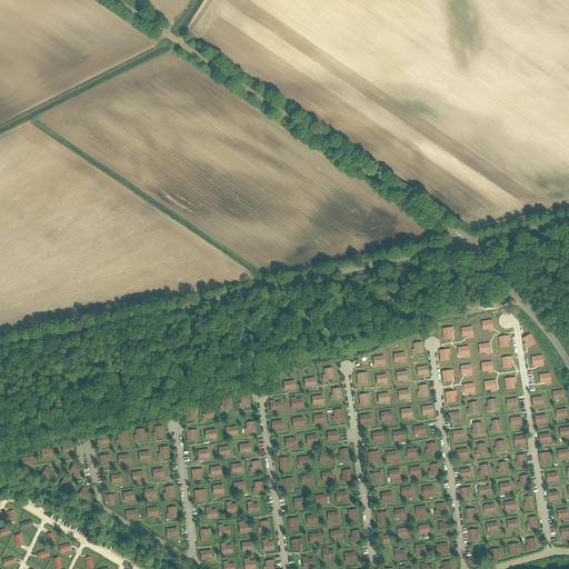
[(493,328),(482,330),(483,339),(490,339),(490,341),(496,340),(493,328)]
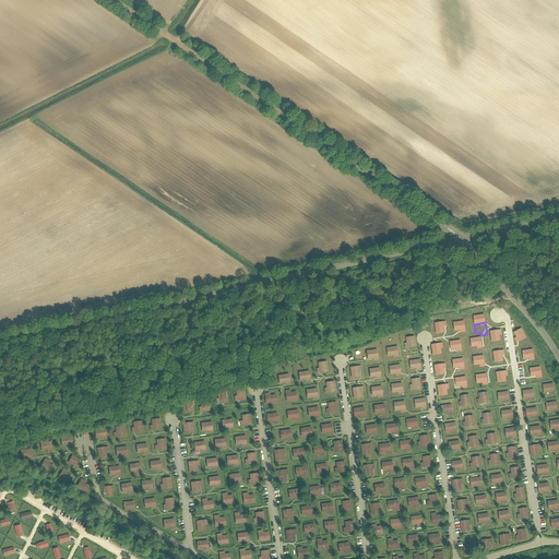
[(465,328),(454,330),(455,339),(461,337),(462,341),(467,340),(465,328)]
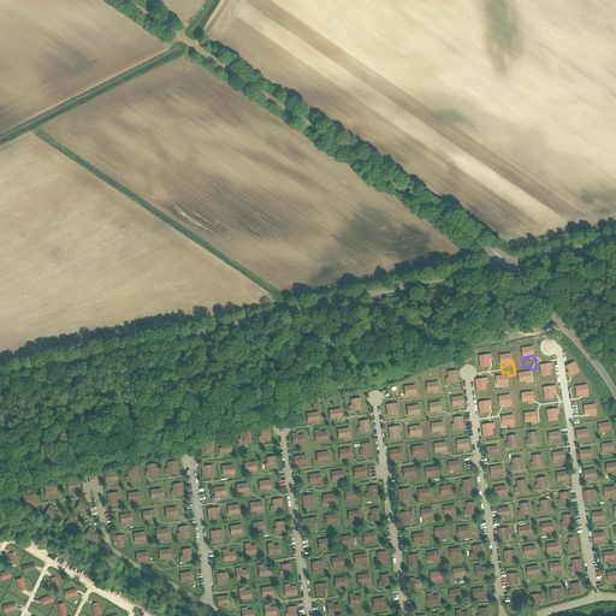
[(578,361),(568,365),(570,372),(568,372),(570,378),(582,373),(578,361)]
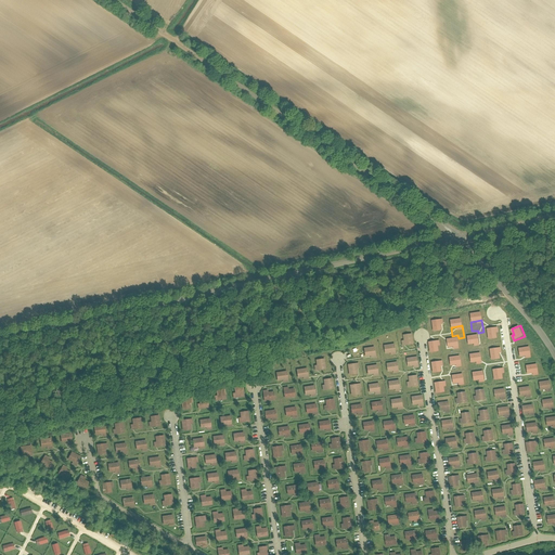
[(442,326),(431,327),(433,338),(441,337),(441,332),(443,331),(442,326)]
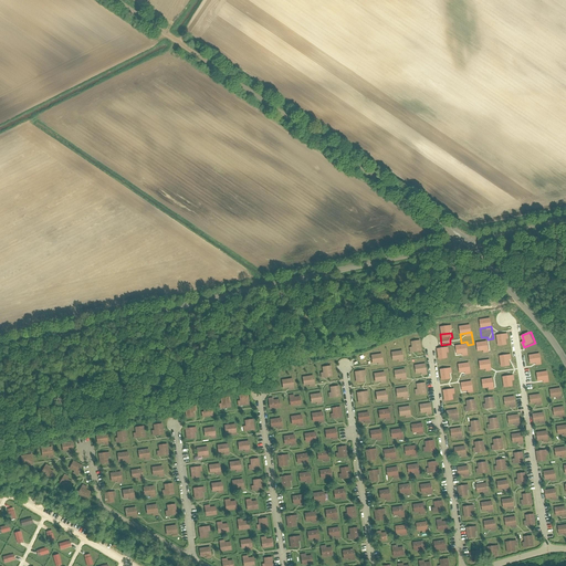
[(422,352),(420,341),(411,342),(412,347),(409,347),(410,353),(422,352)]
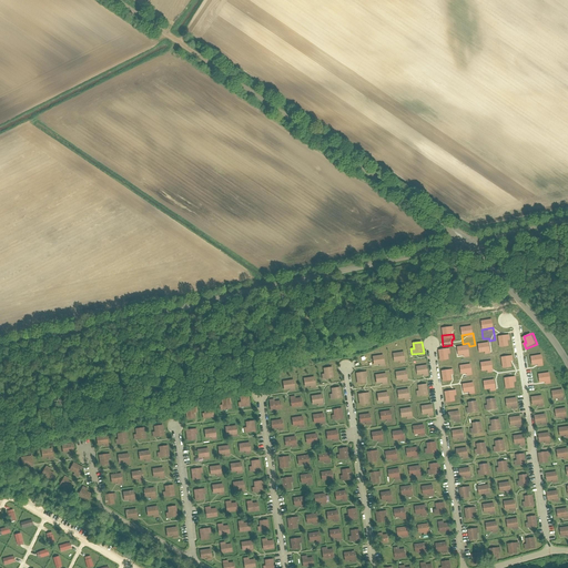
[(509,345),(498,347),(499,357),(508,356),(508,351),(510,351),(509,345)]
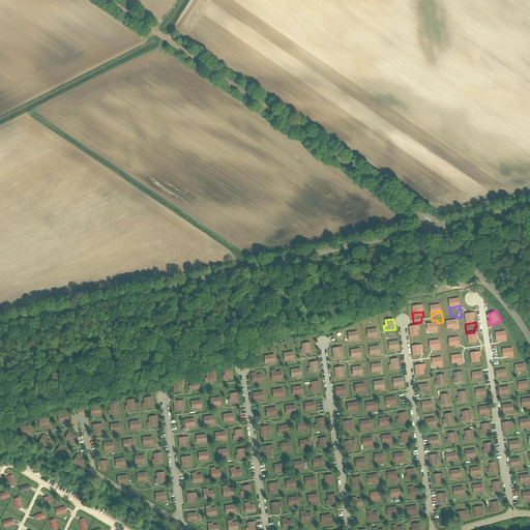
[(458,325),(447,326),(448,335),(453,334),(454,336),(460,336),(458,325)]
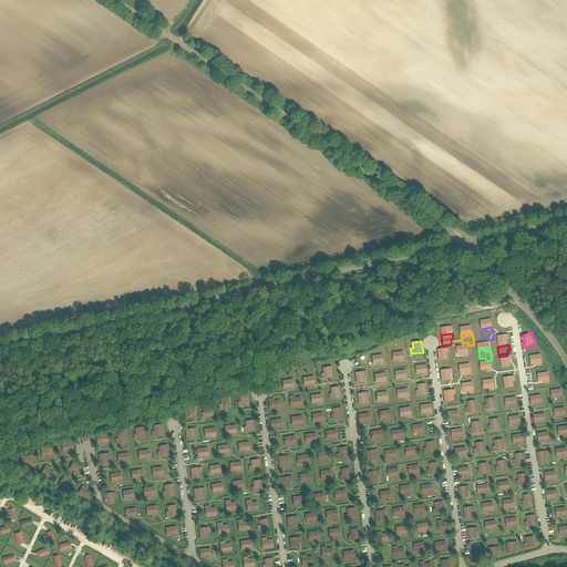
[(468,350),(457,352),(459,361),(464,360),(465,363),(471,362),(468,350)]
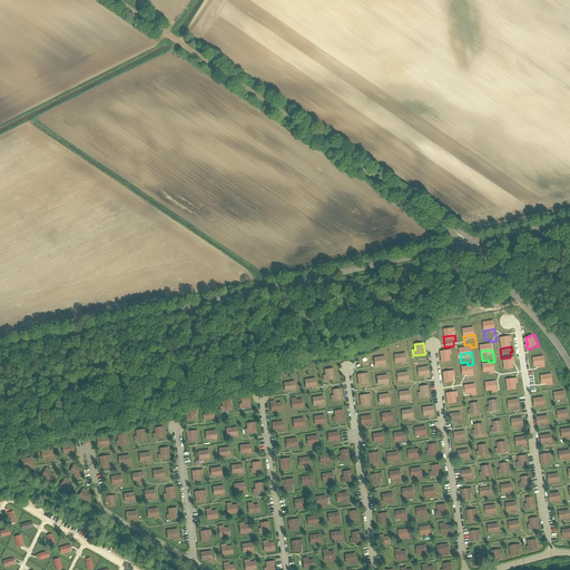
[(405,353),(394,355),(395,364),(401,363),(402,366),(408,365),(405,353)]
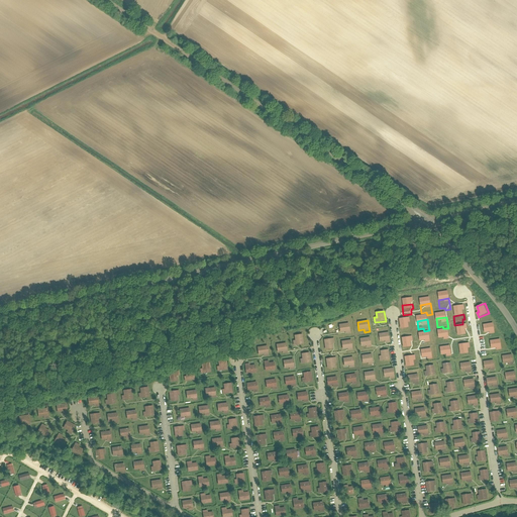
[(489,330),(488,320),(479,321),(480,326),(477,326),(478,332),(489,330)]
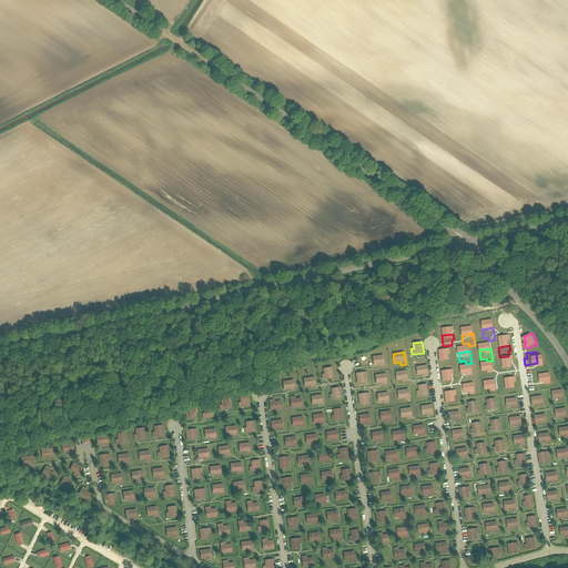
[(450,354),(439,355),(442,366),(450,365),(449,359),(452,358),(450,354)]
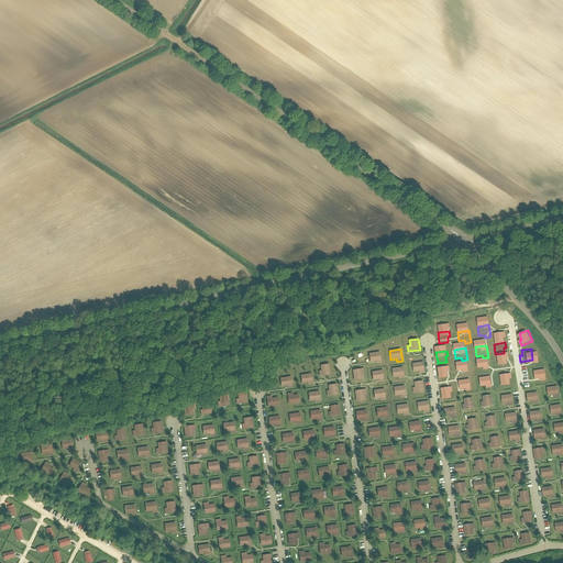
[(379,352),(368,353),(370,363),(375,362),(376,364),(382,364),(379,352)]
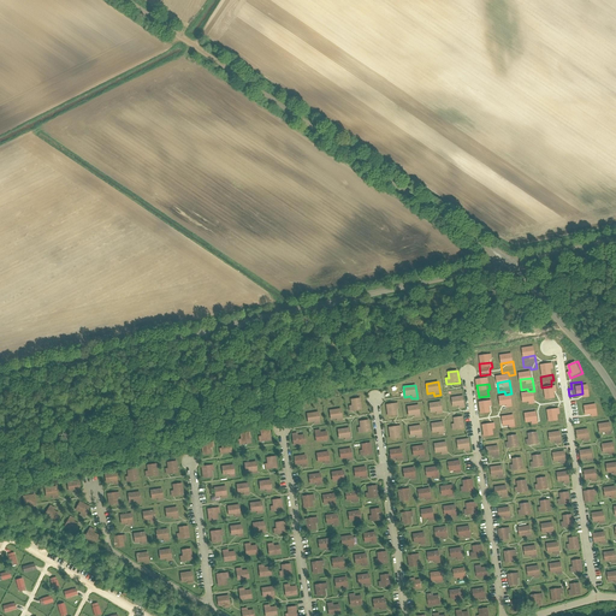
[(555,395),(543,396),(545,408),(555,407),(554,401),(556,401),(555,395)]
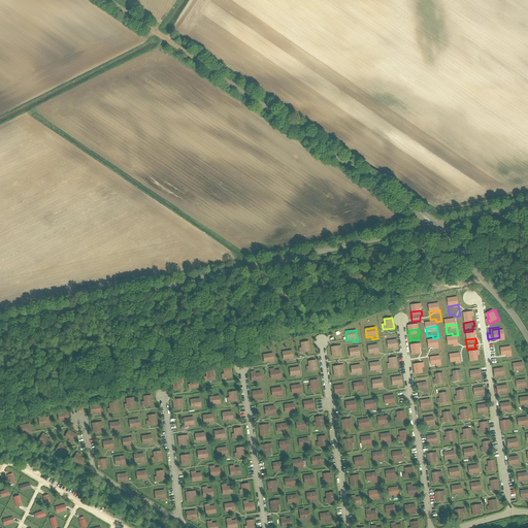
[(397,339),(387,340),(388,350),(393,349),(393,351),(399,351),(397,339)]
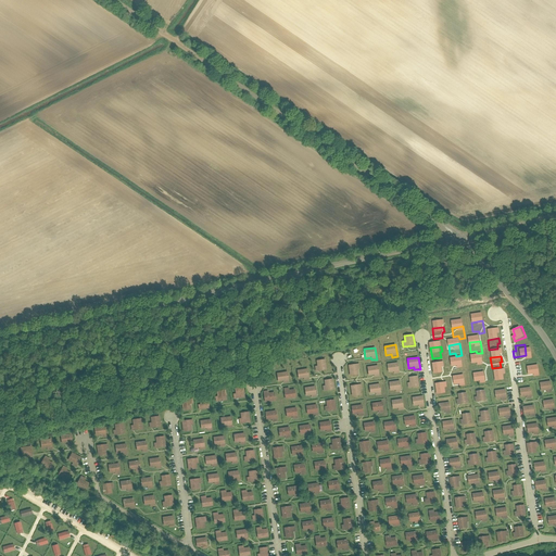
[(482,357),(471,359),(472,368),(478,367),(479,370),(484,369),(482,357)]
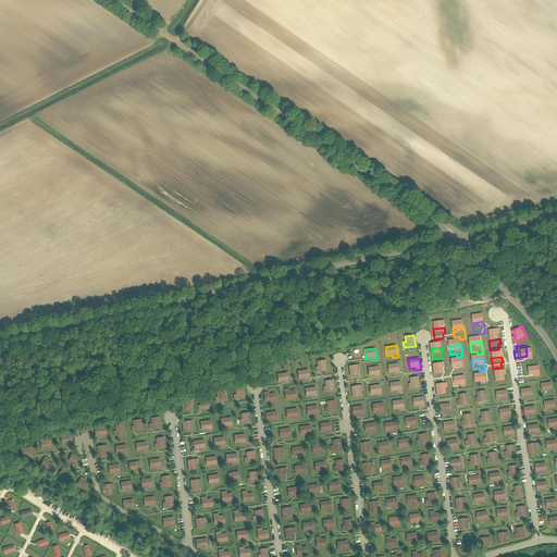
[(532,359),(521,360),(522,370),(528,369),(529,371),(534,371),(532,359)]
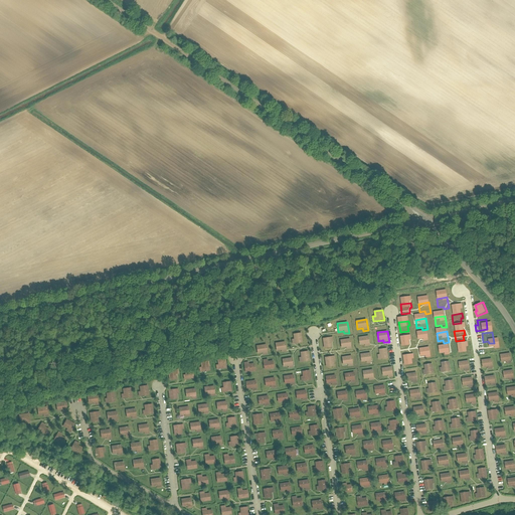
[(303,343),(301,333),(293,334),(293,339),(291,339),(292,345),(303,343)]
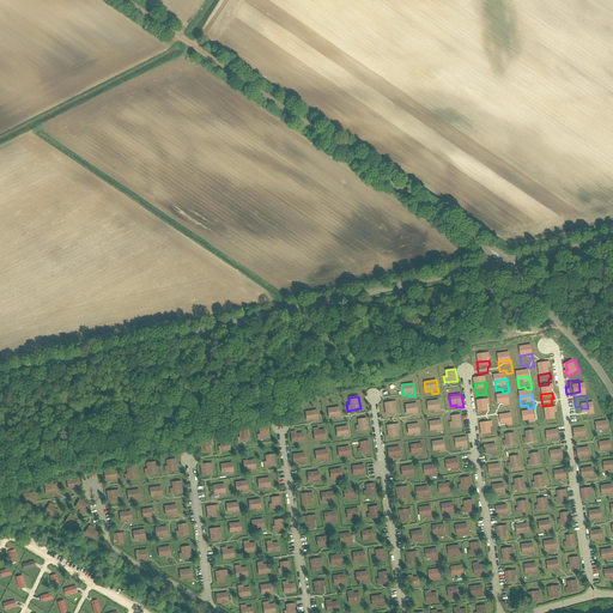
[(509,396),(497,399),(498,408),(504,407),(505,411),(511,410),(509,396)]
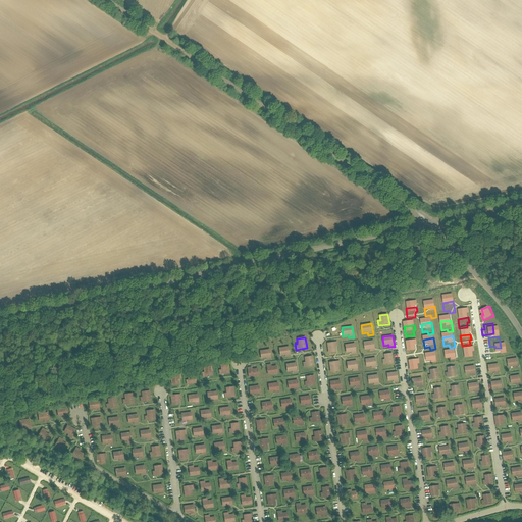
[(374,340),(363,342),(365,350),(370,350),(370,352),(375,351),(374,340)]
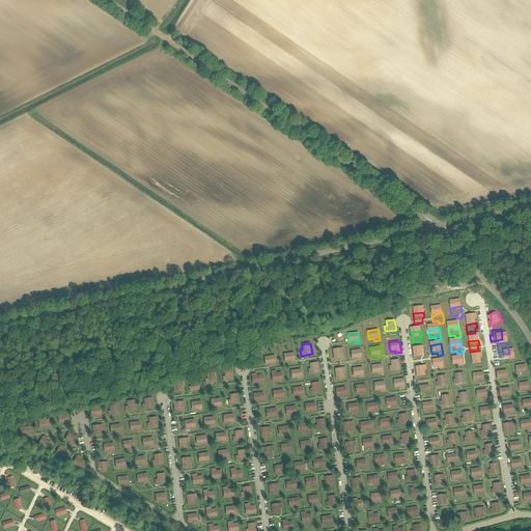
[(332,348),(334,359),(342,358),(341,353),(344,353),(343,346),(332,348)]
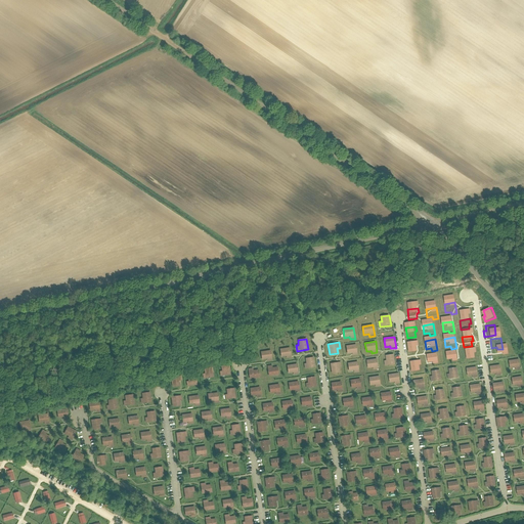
[(356,344),(345,346),(347,354),(352,353),(352,356),(357,355),(356,344)]
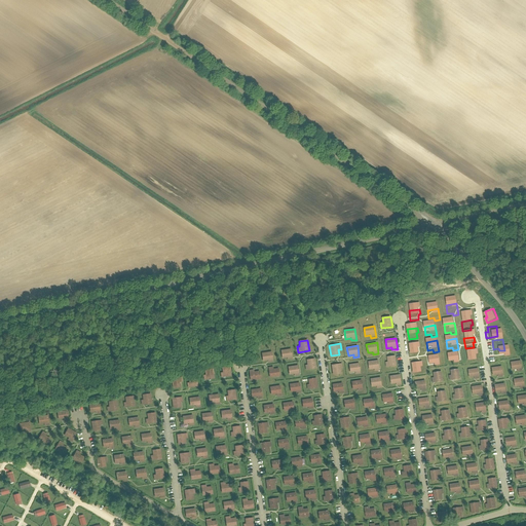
[(419,345),(409,347),(411,357),(419,355),(418,350),(420,350),(419,345)]
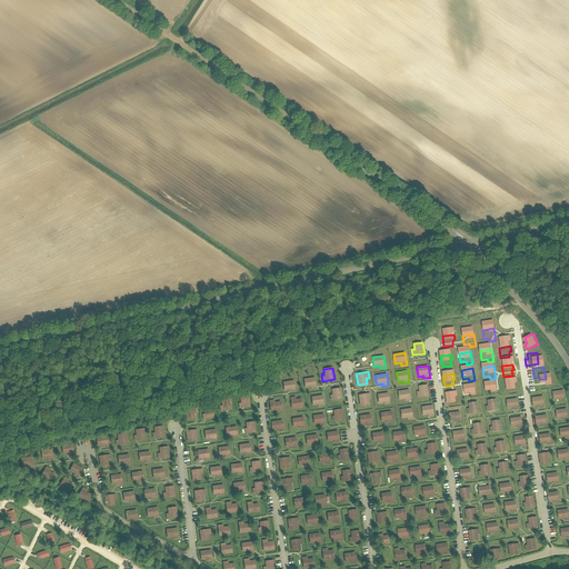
[(315,377),(303,379),(305,388),(310,387),(311,390),(317,389),(315,377)]
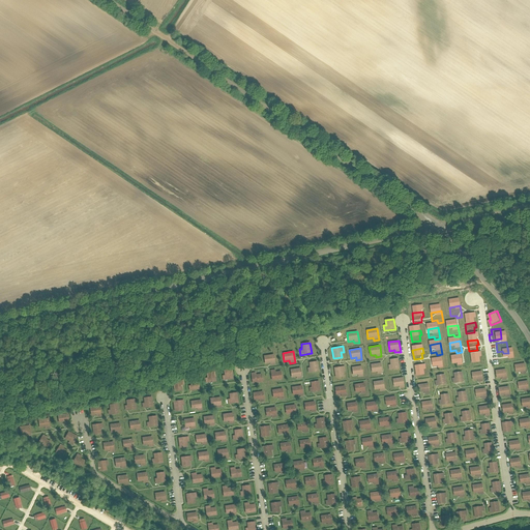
[(273,354),(263,356),(264,364),(269,363),(270,366),(275,365),(273,354)]
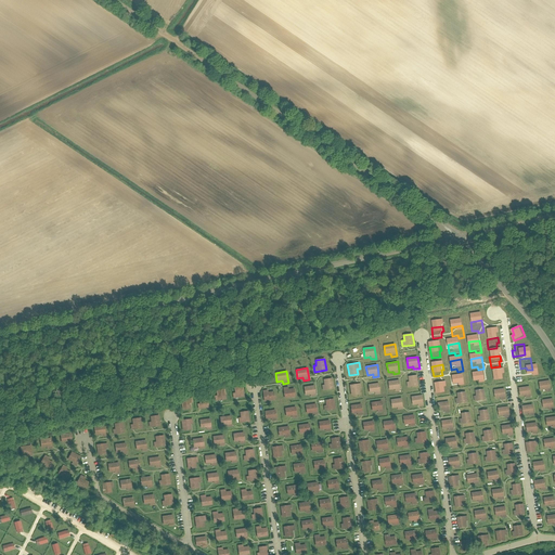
[(503,372),(491,373),(493,384),(502,383),(501,377),(503,377),(503,372)]
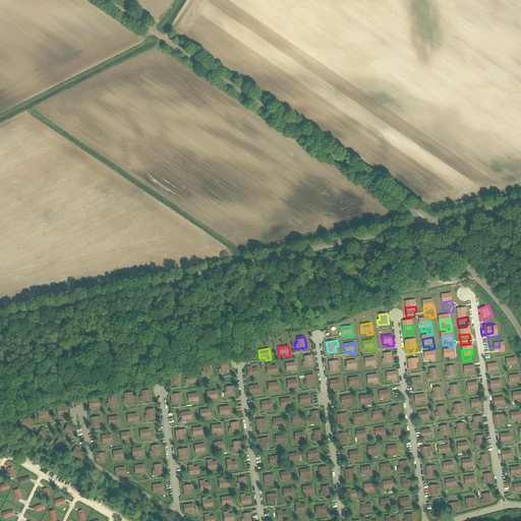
[(455,350),(444,351),(446,360),(451,359),(451,361),(456,361),(455,350)]
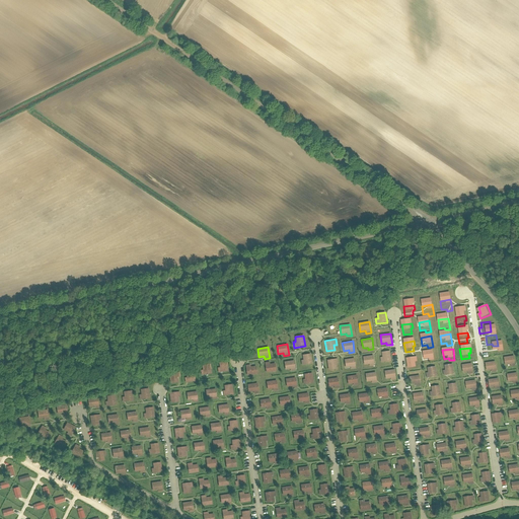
[(494,349),(484,351),(485,359),(490,358),(491,361),(496,360),(494,349)]
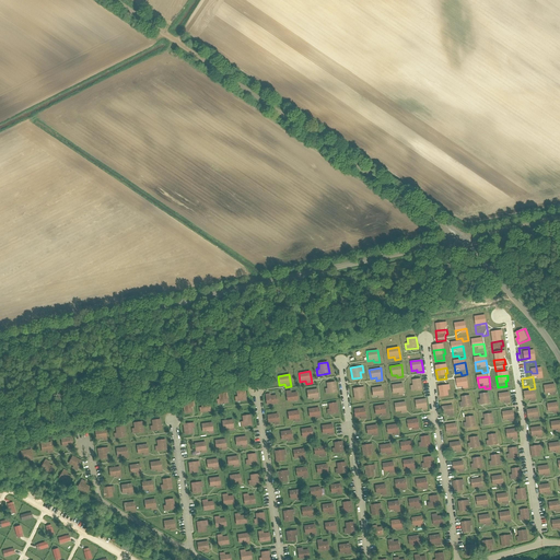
[(422,389),(421,378),(411,380),(412,385),(409,385),(410,392),(422,389)]
